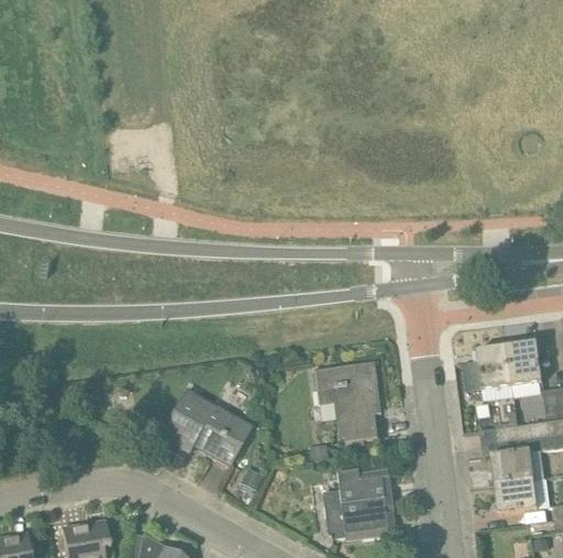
[(506,346),(511,385),(542,381),(537,341),(506,346)]
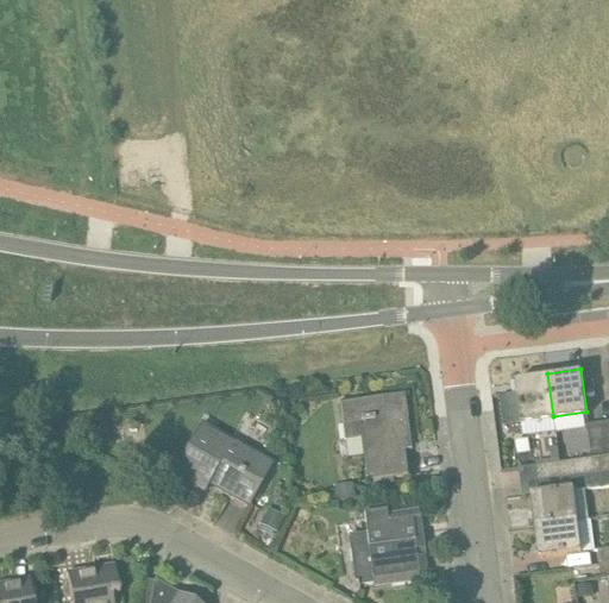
[(521,420),(553,416),(547,374),(516,377),(521,420)]
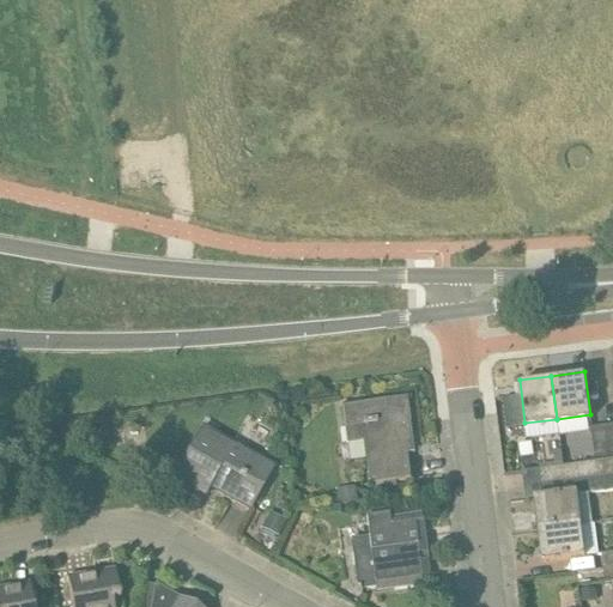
[(362,437),(368,480),(410,475),(404,431),(411,430),(406,394),(341,402),(346,438),(362,437)]
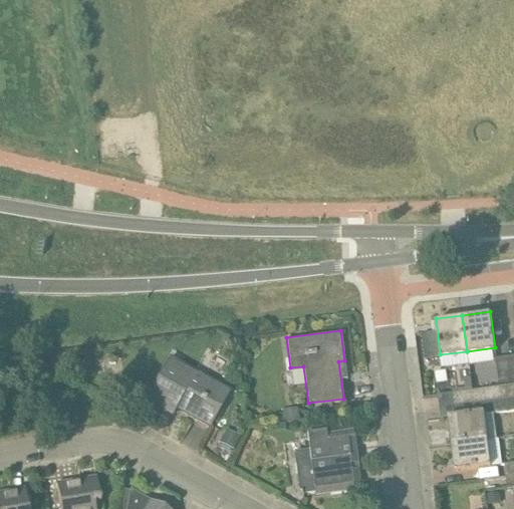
[(499,385),(511,384),(507,353),(495,354),(499,385)]
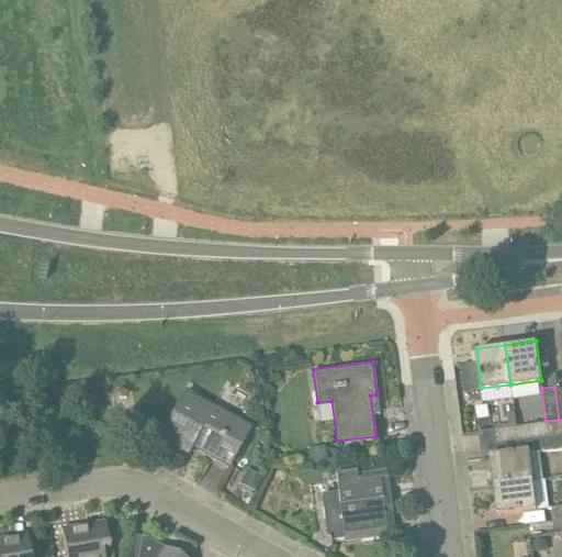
[(188,450),(192,443),(228,464),(250,425),(187,389),(160,435),(188,450)]
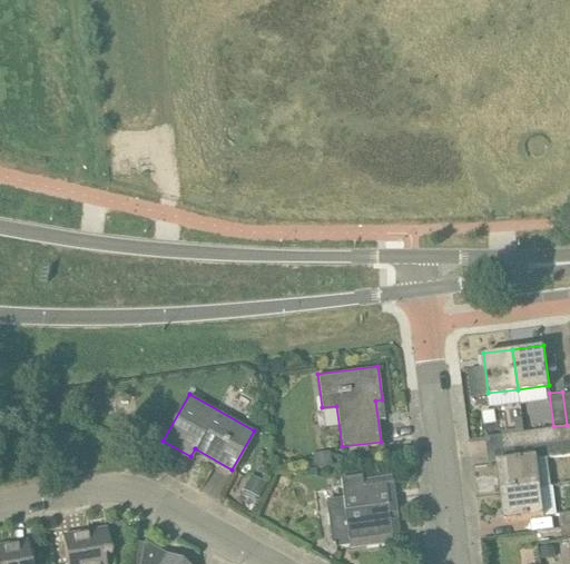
[(523,416),(516,416),(517,429),(524,429),(523,416)]
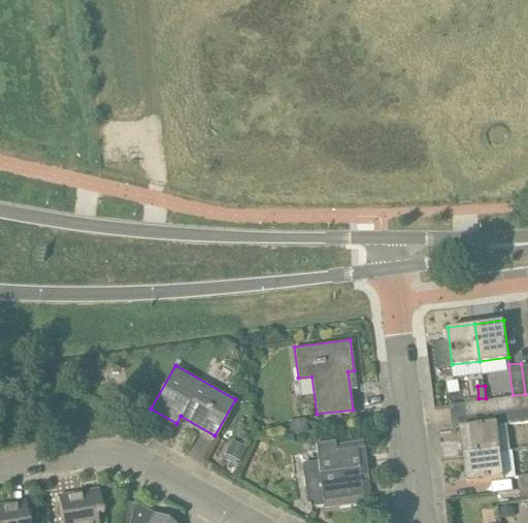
[(466,414),(527,405),(527,393),(525,394),(513,395),(465,401),(466,414)]
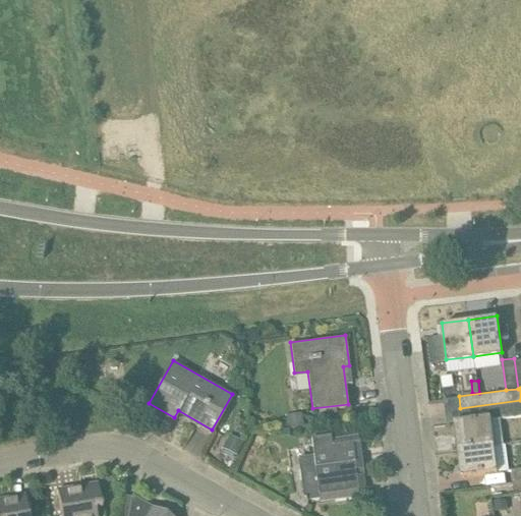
[(462,419),(490,417),(520,412),(520,400),(460,408),(462,419)]
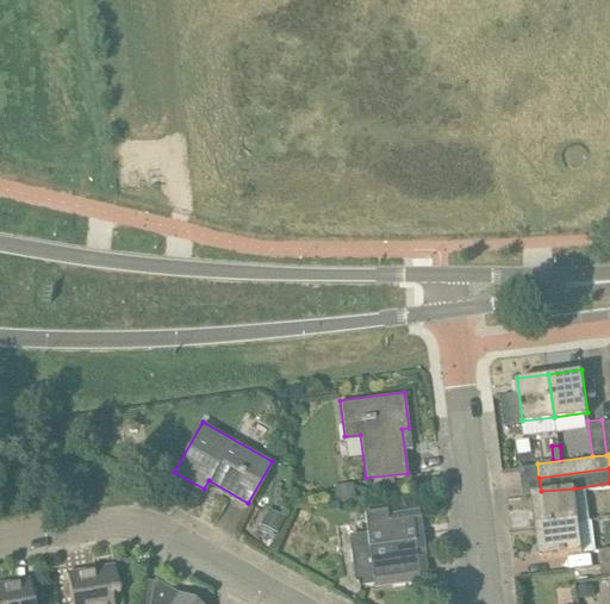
[(334,481),(336,499),(355,497),(353,478),(334,481)]
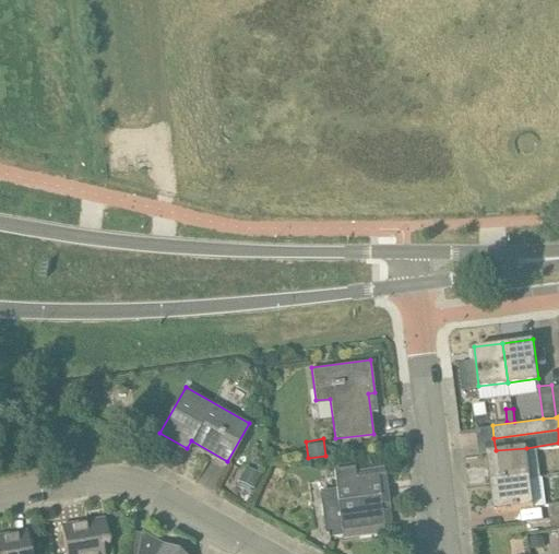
[(491,481),(530,475),(526,448),(496,450),(487,451),(491,481)]
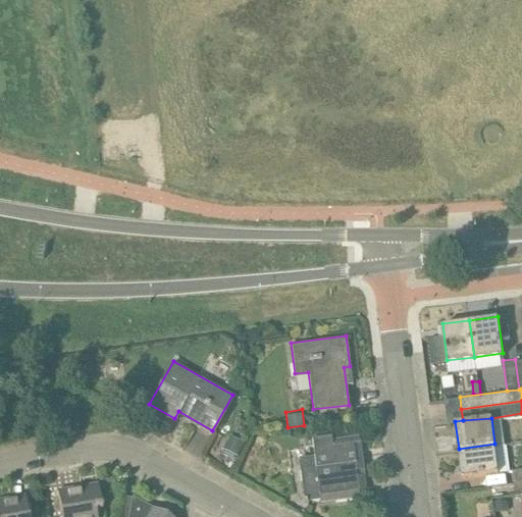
[(245,440),(228,431),(221,447),(238,454),(245,440)]
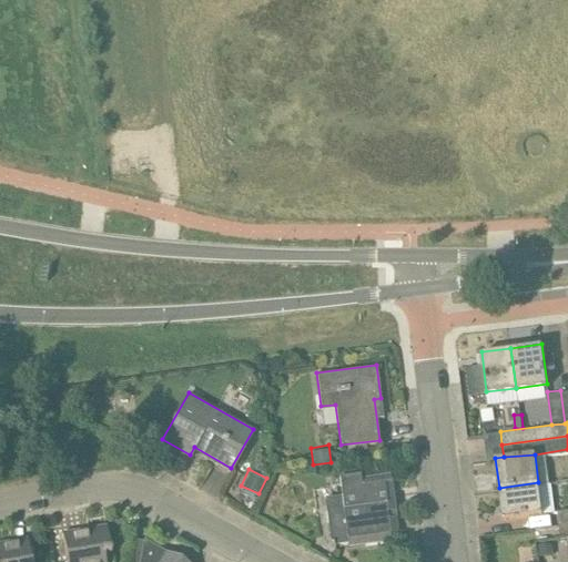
[(341,492),(324,493),(330,539),(327,539),(328,548),(334,547),(334,542),(347,541),(347,544),(391,539),(386,510),(394,509),(389,473),(361,477),(359,472),(338,476),(341,492)]
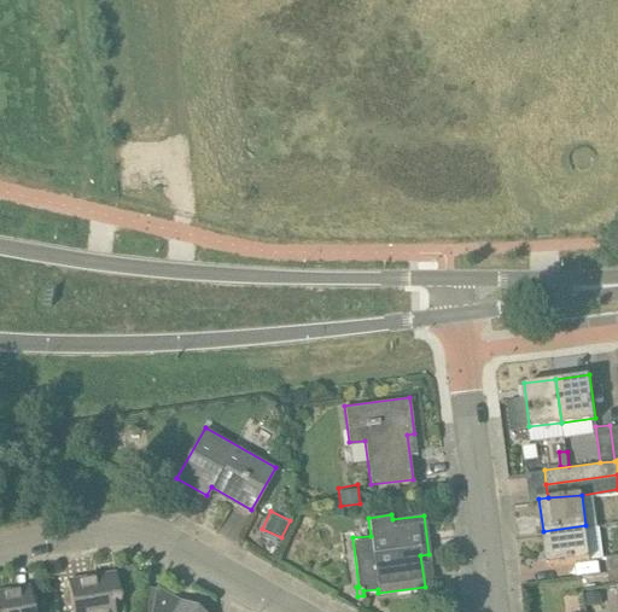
[(547,563),(590,558),(586,525),(543,531),(547,563)]
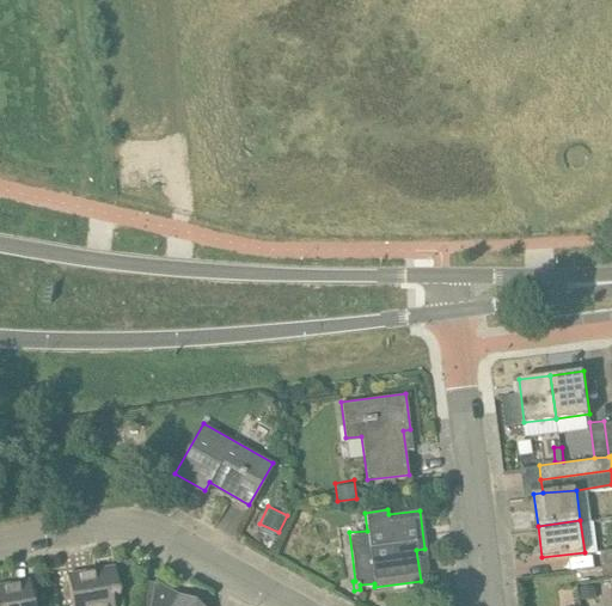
[(601,563),(611,562),(611,546),(600,548),(601,563)]
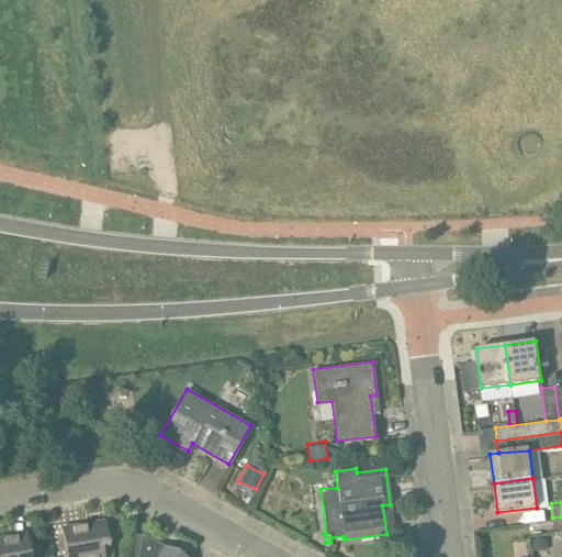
[(554,532),(560,531),(561,530),(561,516),(552,517),(554,532)]
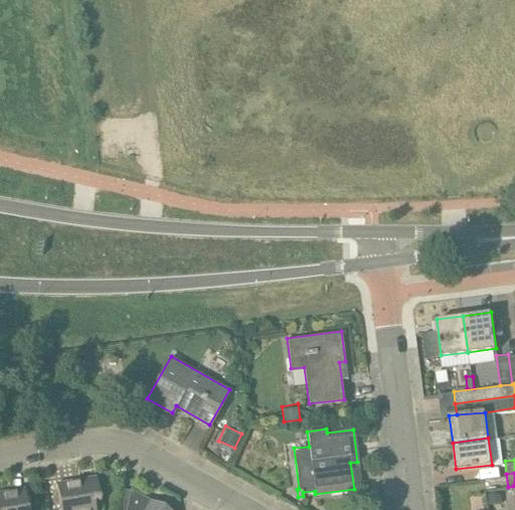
[(96,509),(102,508),(96,475),(56,481),(60,509),(96,509)]
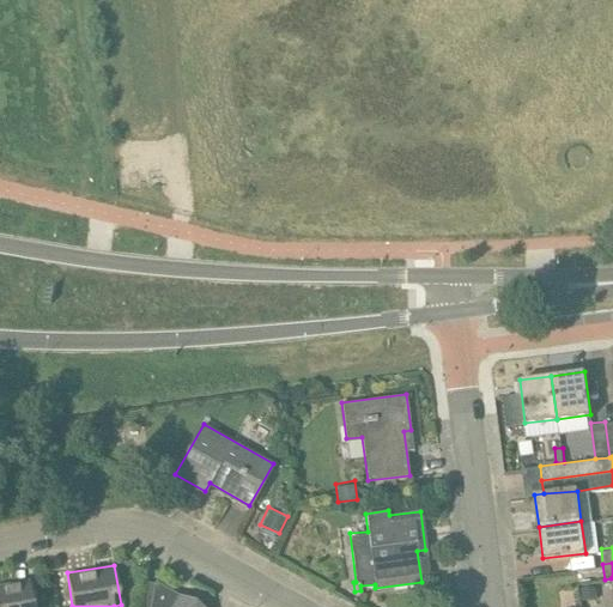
[(0,606),(34,606),(29,578),(0,583),(0,606)]
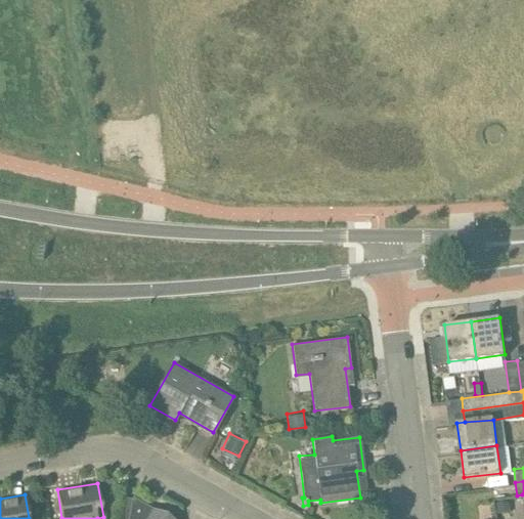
[(173,518),(153,507),(132,494),(127,518),(173,518)]
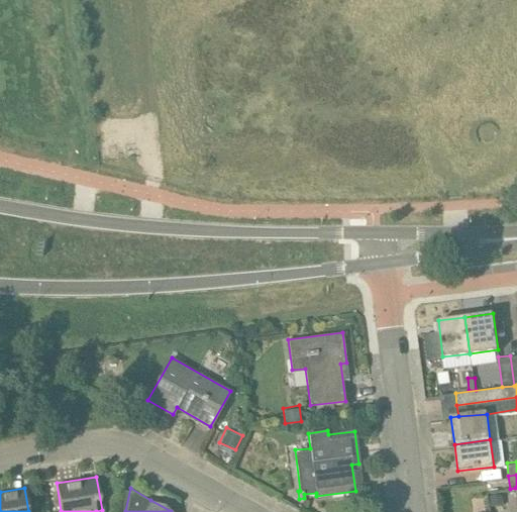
[(503,493),(491,495),(492,505),(504,503),(503,493)]
